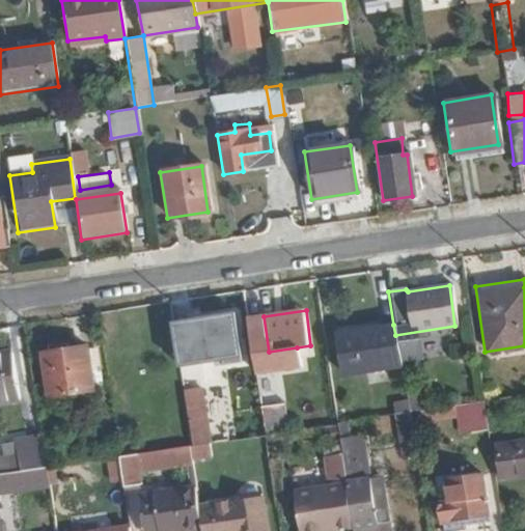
[(235,347),(229,312),(188,318),(194,355),(235,347)]
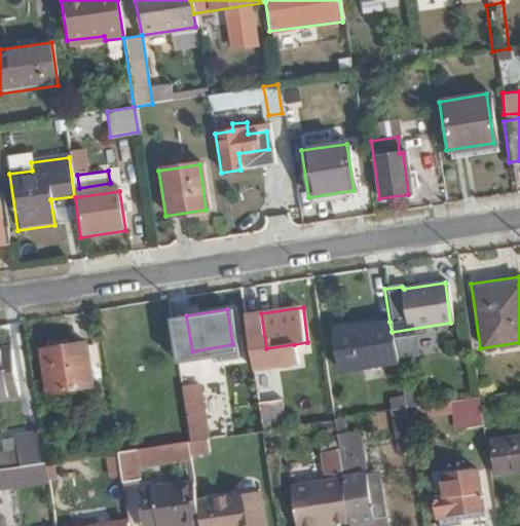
[(297,365),(294,344),(266,348),(261,313),(243,314),(251,372),(297,365)]
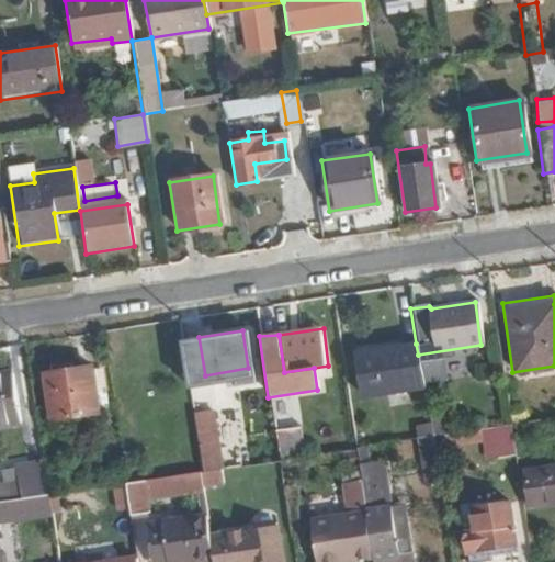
[(418,355),(416,344),(354,352),(362,397),(422,390),(418,355)]
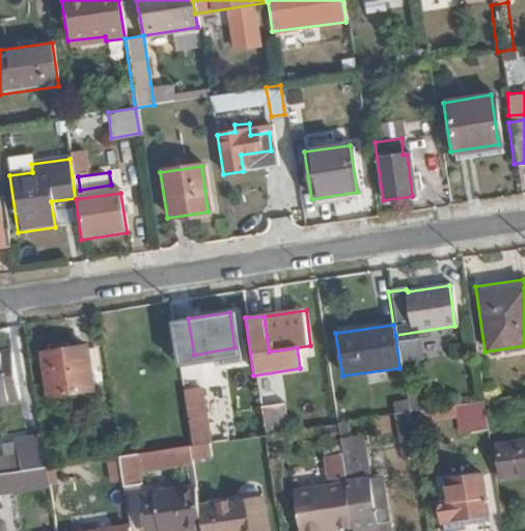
[(90,388),(84,346),(39,352),(47,394),(90,388)]
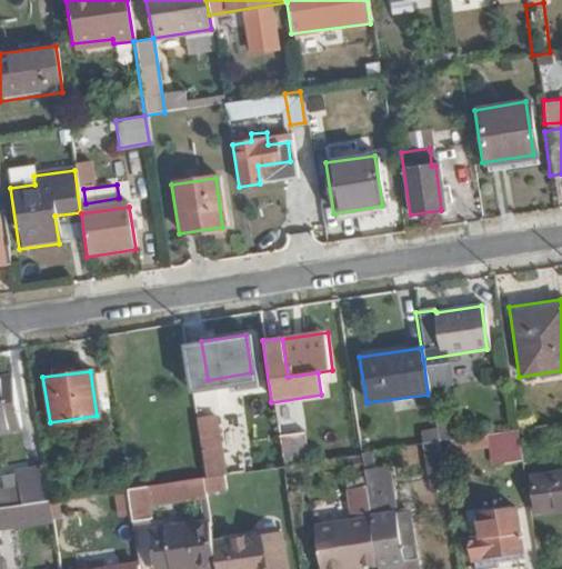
[(0,431),(19,429),(11,378),(0,379),(0,431)]
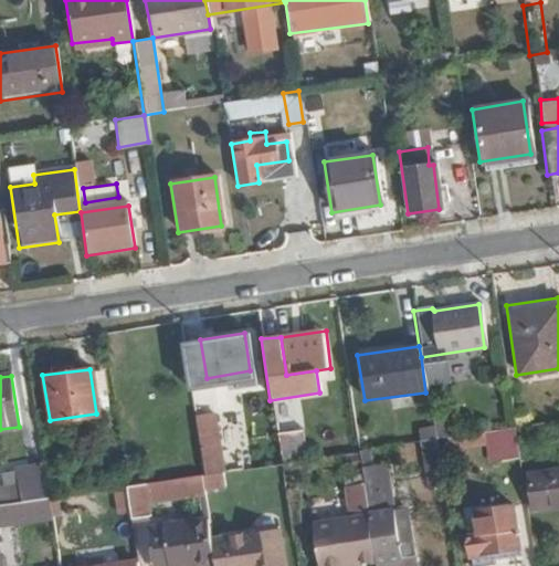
[(223,471),(214,413),(192,417),(202,474),(223,471)]
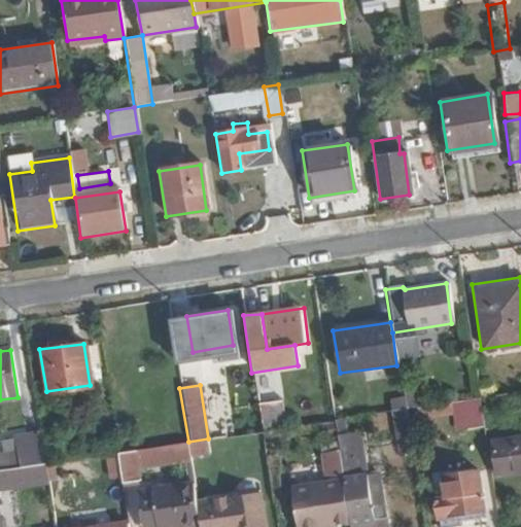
[(424,406),(422,390),(401,392),(404,409),(412,408),(424,406)]
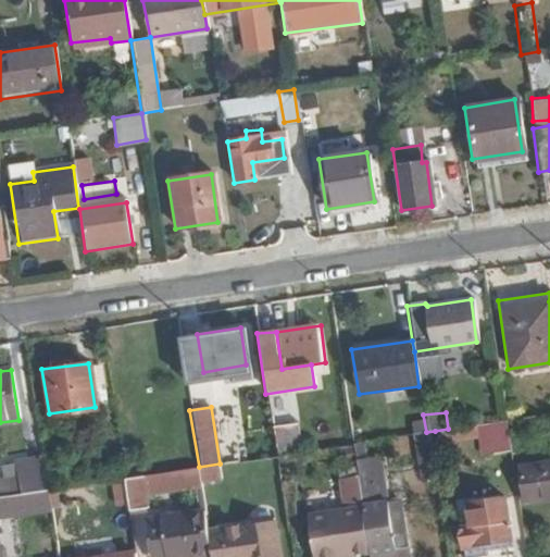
[(522,430),(521,418),(505,420),(508,432),(522,430)]
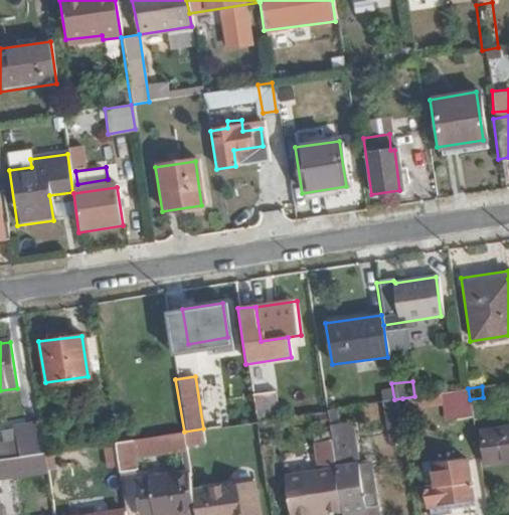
[(277,417),(273,389),(253,391),(258,420),(277,417)]
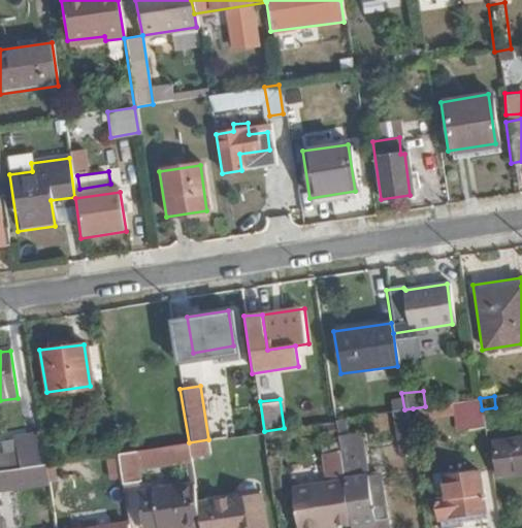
[(456,432),(482,425),(475,399),(449,406),(456,432)]
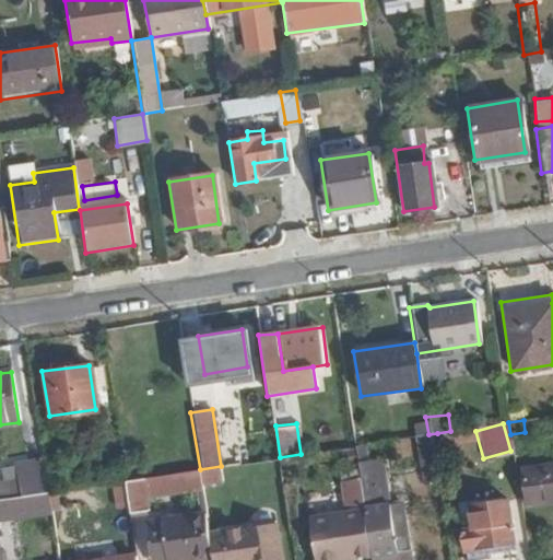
[(475,444),(473,428),(450,431),(437,433),(439,450),(475,444)]
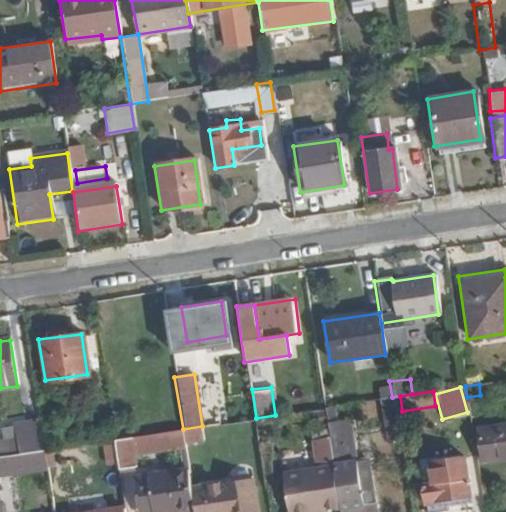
[(43,450),(38,420),(11,425),(15,454),(43,450)]
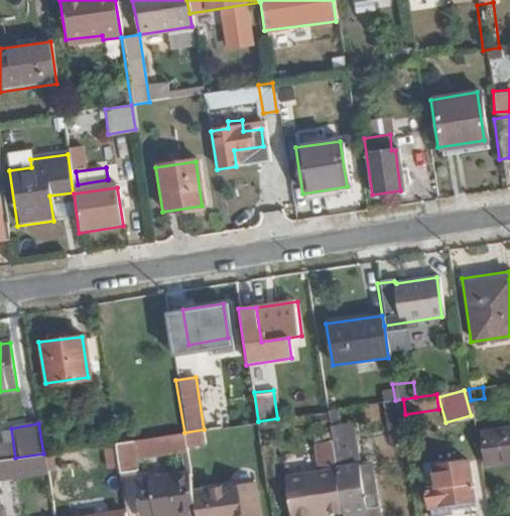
[(509,461),(509,427),(477,431),(481,465),(509,461)]
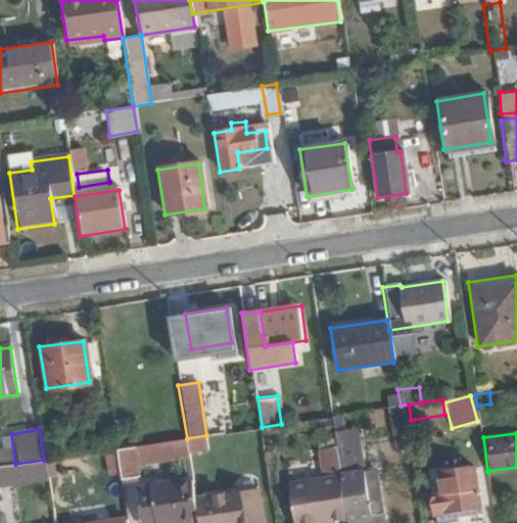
[(187,452),(185,438),(158,442),(159,456),(187,452)]
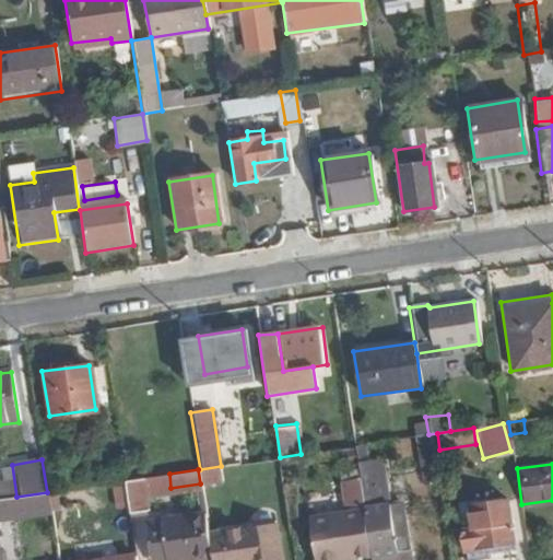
[(401,550),(396,500),(385,500),(380,470),(355,473),(356,477),(367,553),(401,550)]
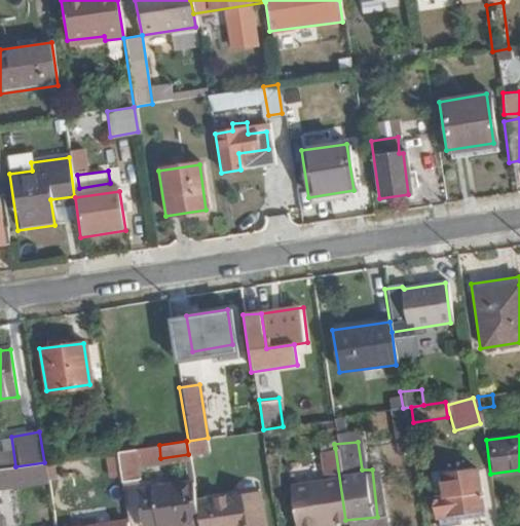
[(141,461),(139,448),(116,452),(118,465),(141,461)]
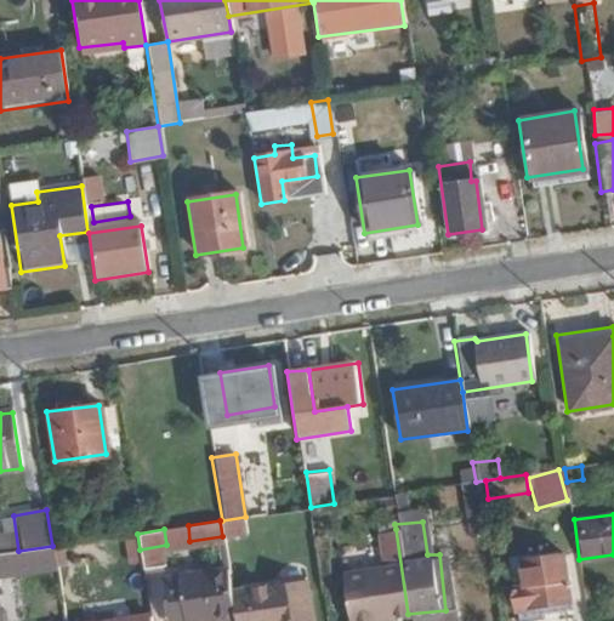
[(408,614),(396,529),(376,531),(381,568),(342,574),(348,620),(371,620),(408,616),(408,614)]
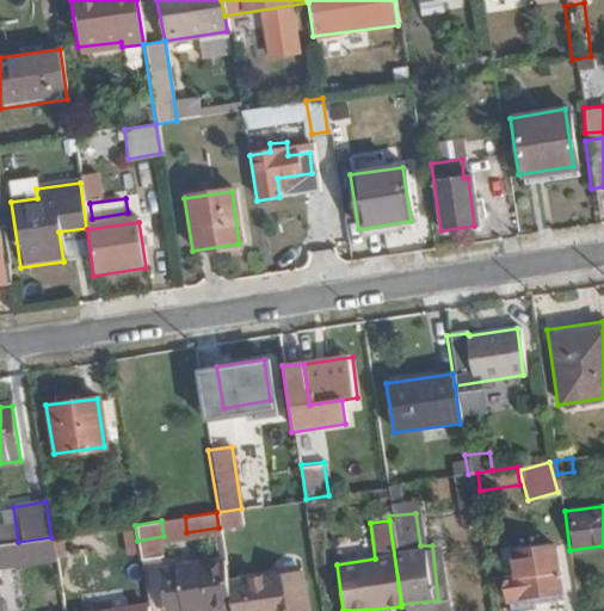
[(0,563),(54,557),(51,537),(18,542),(0,544),(0,563)]
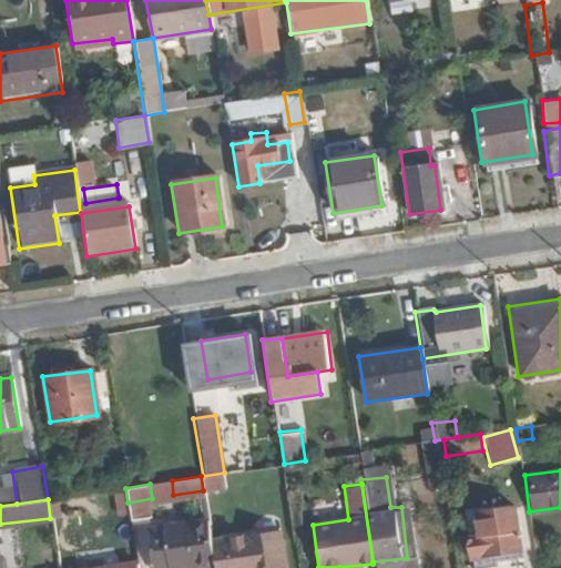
[(517,554),(511,514),(472,519),(475,539),(463,540),(466,561),(517,554)]
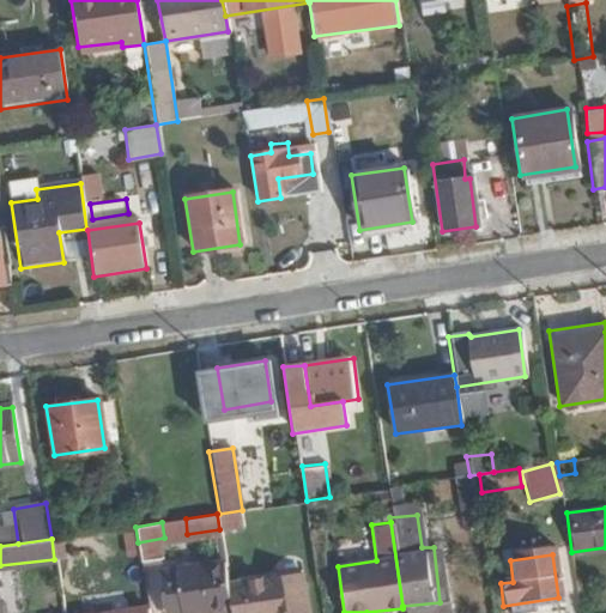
[(212,612),(231,611),(228,586),(224,562),(159,572),(165,612),(183,610),(182,612),(212,612)]
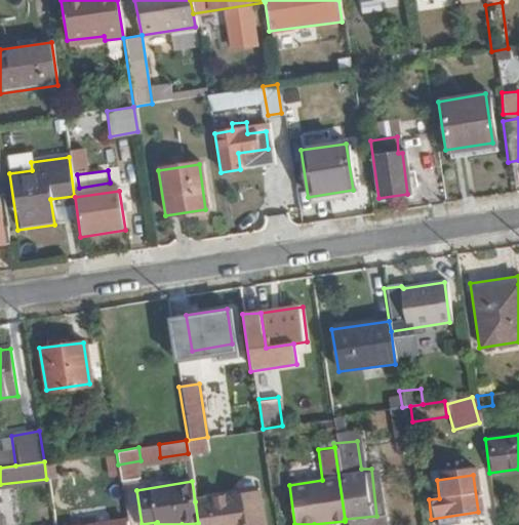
[(262,524),(257,491),(205,499),(208,524),(262,524)]
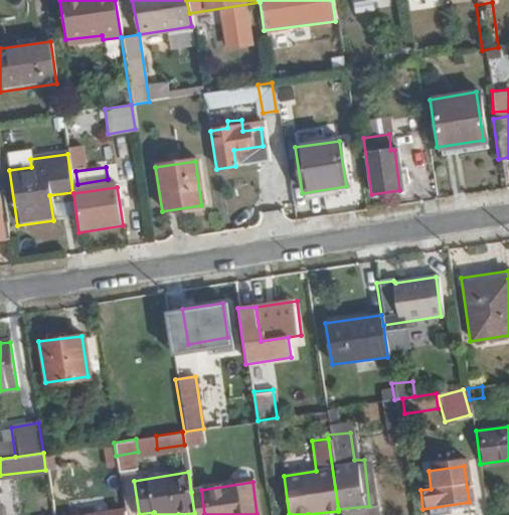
[(204,514),(201,490),(191,492),(194,513),(194,514),(204,514)]
